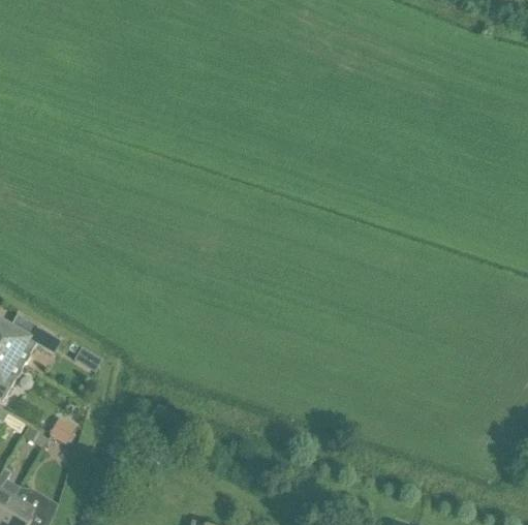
[(0,351),(23,365),(24,363),(26,361),(28,358),(29,354),(30,350),(35,343),(44,348),(52,334),(21,315),(12,329),(0,321),(0,351)]
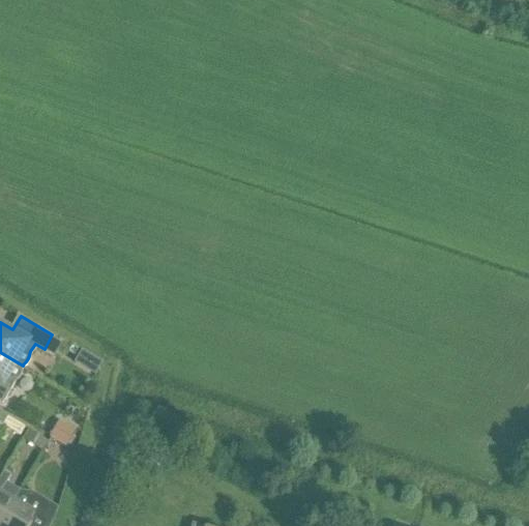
[(21,368),(23,366),(0,352),(0,400),(1,401),(15,379),(18,376),(20,374),(21,371),(21,368)]
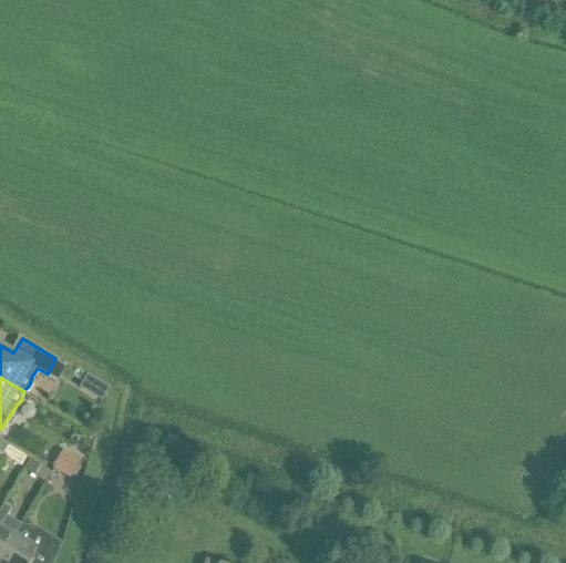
[(22,452),(8,443),(2,451),(18,460),(22,452)]
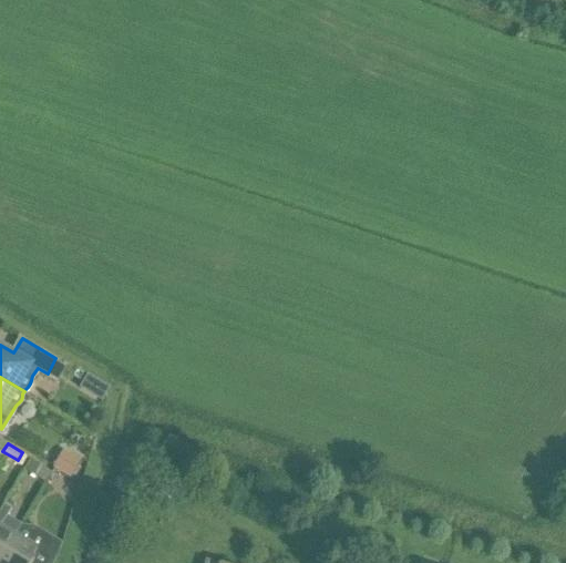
[(55,444),(41,468),(60,479),(73,456),(55,444)]
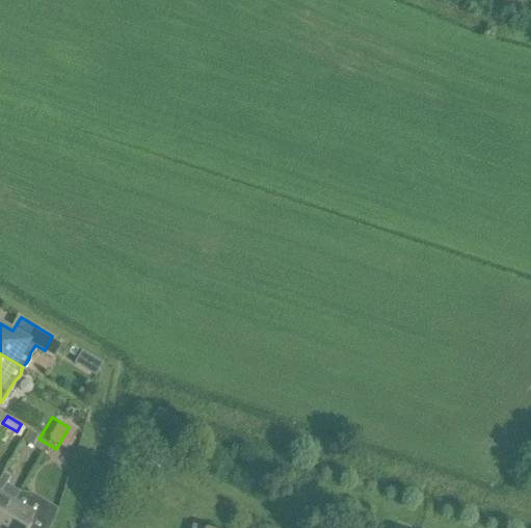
[(21,426),(15,438),(33,448),(40,437),(21,426)]
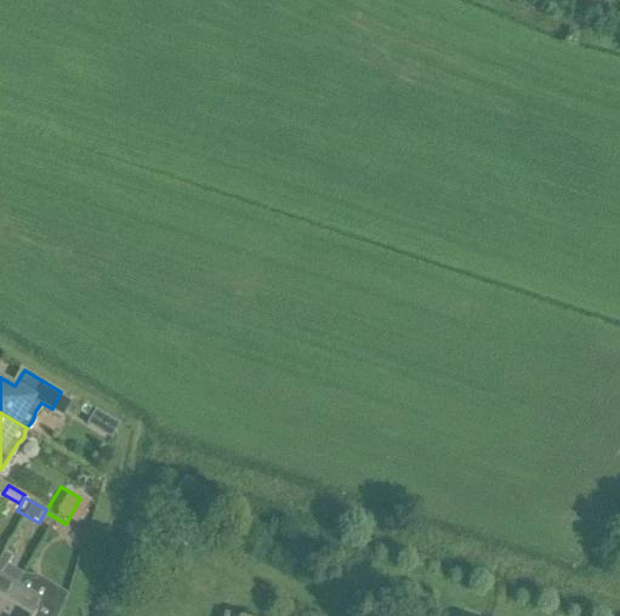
[(0,606),(15,582),(22,570),(7,562),(11,554),(3,549),(0,553),(0,606)]
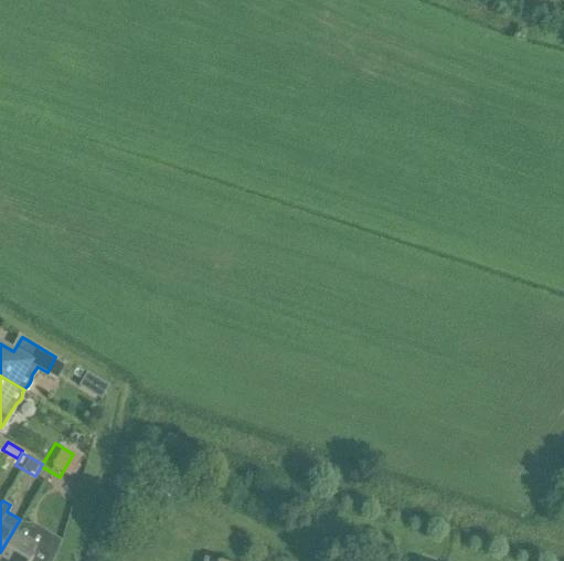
[(13,530),(0,552),(0,560),(29,560),(30,560),(43,560),(56,540),(34,528),(28,539),(13,530)]
